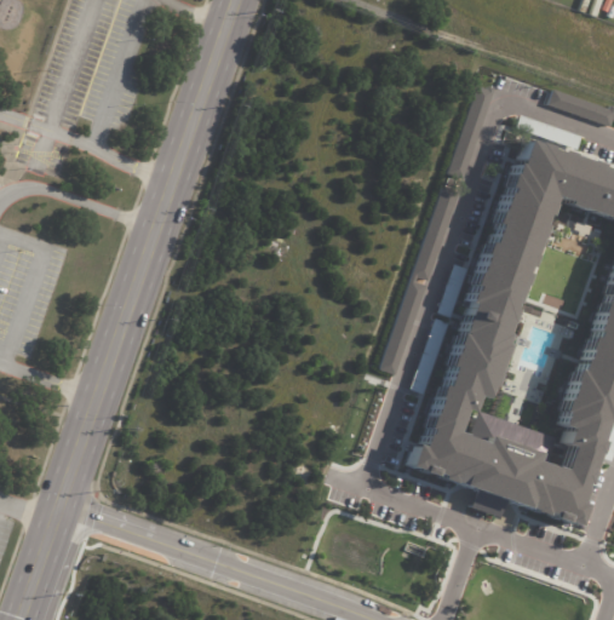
[(550,105),(613,126),(613,108),(556,89),(550,105)]
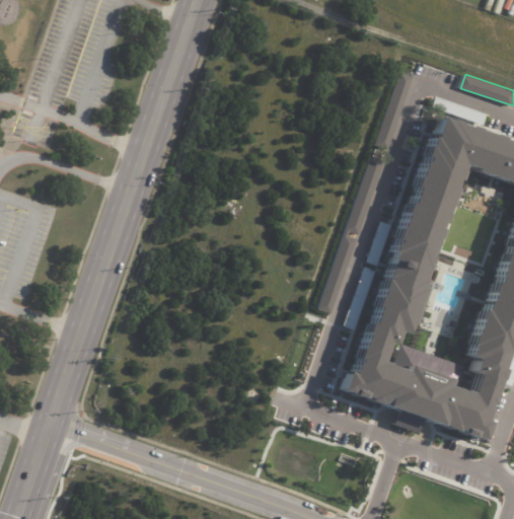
[(481,439),(487,421),(483,420),(487,409),(485,408),(487,403),(490,404),(493,393),(492,393),(497,378),(498,378),(502,368),(499,368),(505,351),(507,352),(511,342),(510,342),(512,335),(513,335),(513,143),(500,138),(501,135),(491,132),(491,133),(476,128),(476,127),(466,124),(465,126),(457,123),(458,121),(448,117),(448,118),(440,115),(433,135),(431,135),(428,144),(427,143),(423,154),(426,155),(424,160),(422,159),(417,174),(416,174),(413,184),(415,186),(410,202),(407,201),(402,211),(404,211),(398,226),(397,225),(393,237),(396,237),(394,242),(392,241),(389,250),(392,251),(383,278),(382,278),(379,287),(380,287),(378,295),(377,294),(373,305),(375,306),(370,321),(367,320),(364,330),(365,331),(360,346),(359,346),(355,357),(357,358),(356,362),(354,362),(350,372),(345,371),(339,388),(348,391),(348,390),(351,390),(350,393),(359,396),(360,394),(367,396),(366,399),(376,402),(376,401),(443,425),(443,426),(453,430),(454,427),(460,430),(459,432),(469,435),(469,433),(472,434),(471,435),(481,439)]
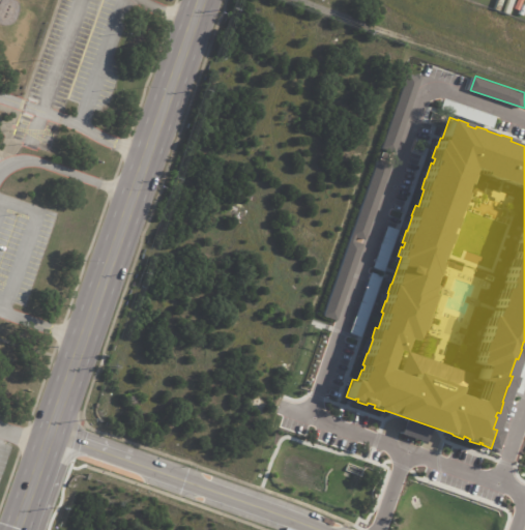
[(391,164),(375,159),(332,318),(343,321),(365,241),(371,242),(391,164)]
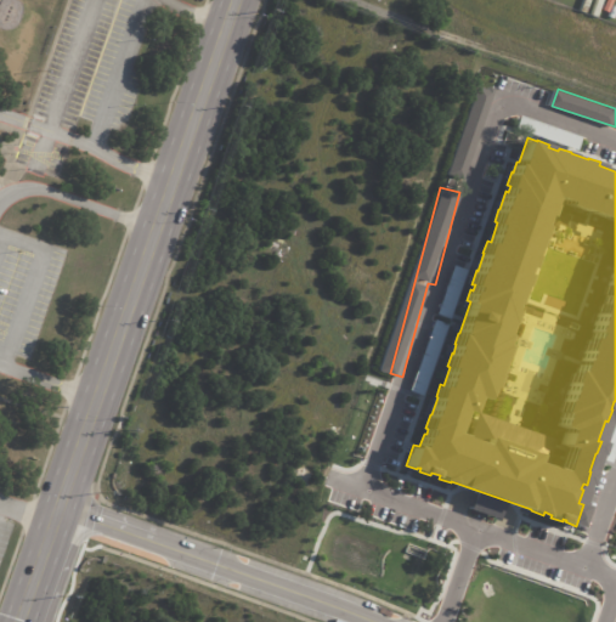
[(436,366),(451,323),(439,320),(424,361),(436,366)]
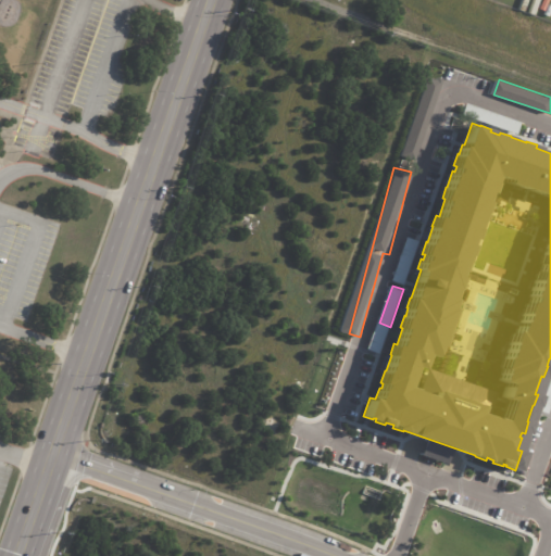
[(550,377),(540,409),(550,413),(550,377)]
